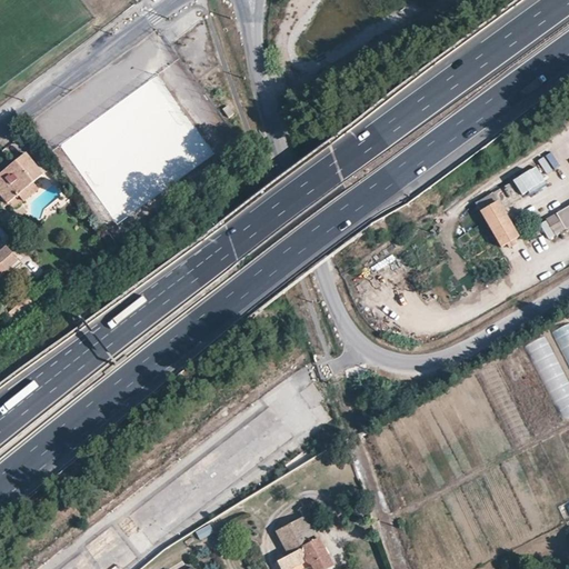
[(159,76),(59,142),(115,225),(213,158),(159,76)]
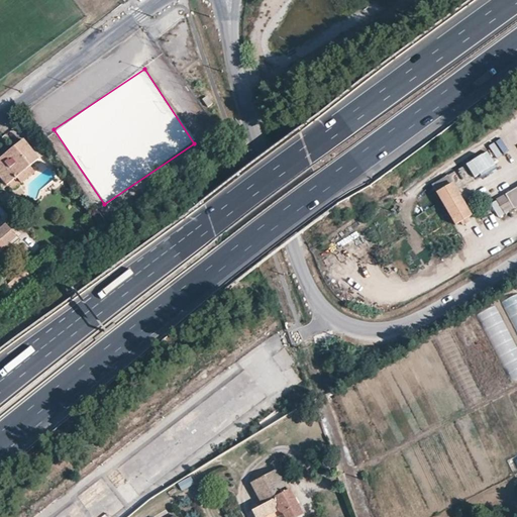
[(23,139),(5,154),(8,160),(0,167),(0,175),(8,185),(18,177),(30,167),(39,160),(23,139)]
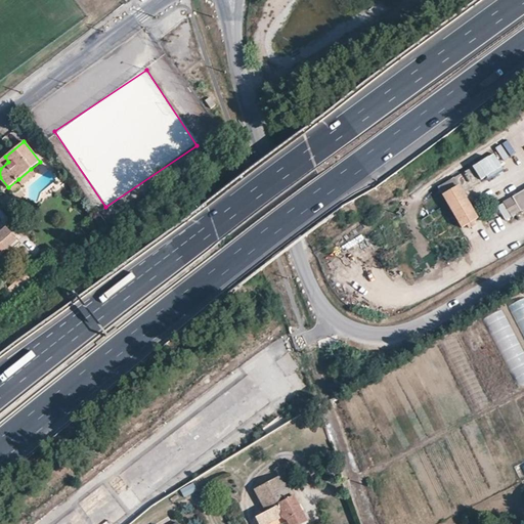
[(455,176),(460,183),(464,190),(508,166),(499,151),(455,176)]
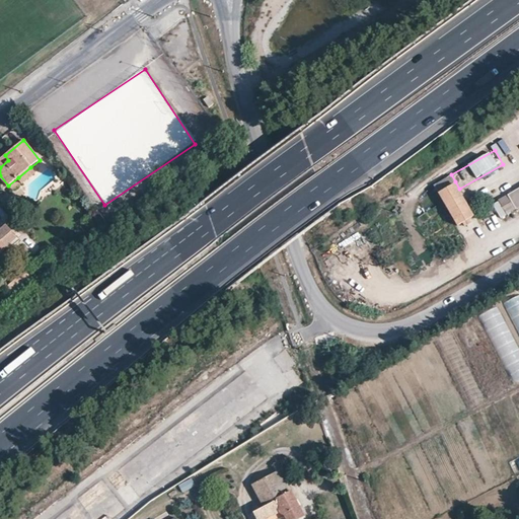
[(0,159),(0,167),(8,160),(5,155),(0,159)]
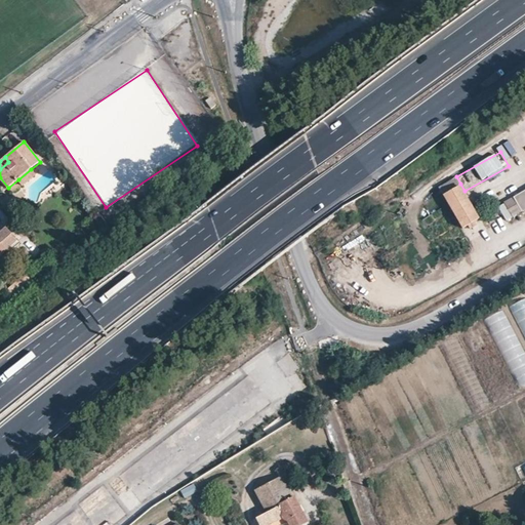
[(36,174),(31,169),(18,179),(23,185),(36,174)]
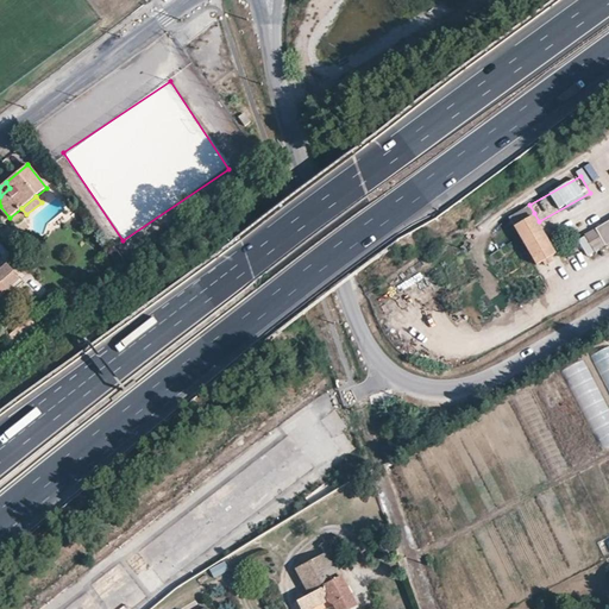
[(539,221),(534,213),(514,225),(518,230),(528,250),(535,263),(556,252),(539,221)]
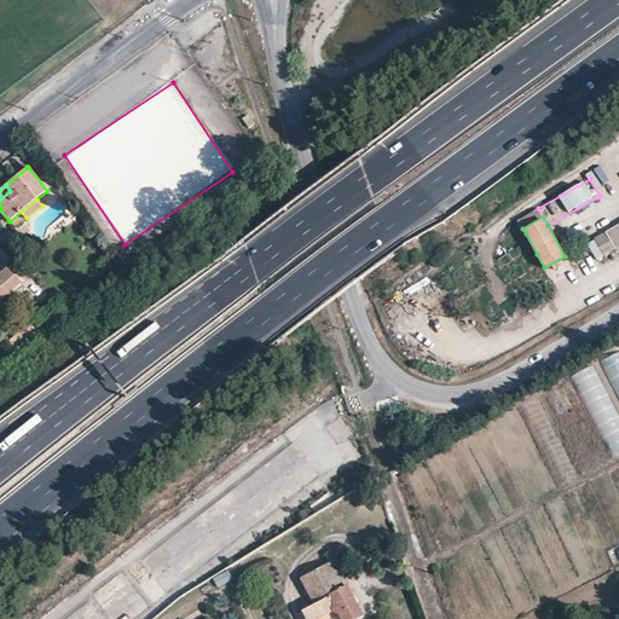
[(618,221),(606,230),(615,247),(618,244),(618,221)]
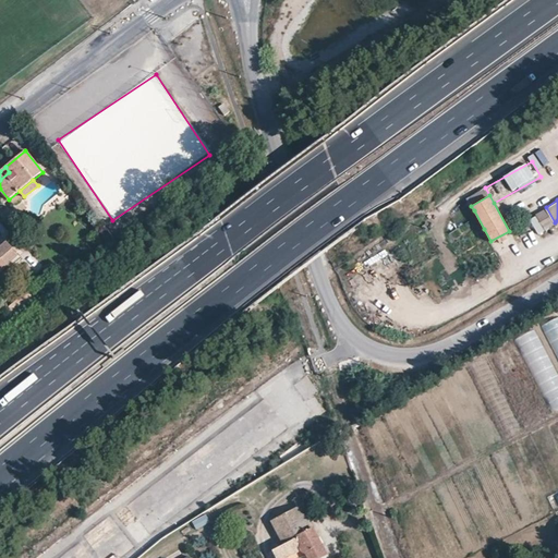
[(540,229),(533,217),(524,221),(531,233),(540,229)]
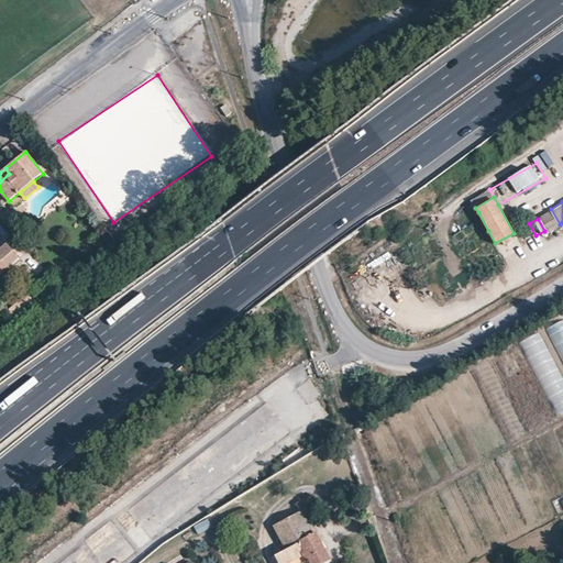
[(0,247),(0,257),(8,266),(19,257),(7,243),(0,247)]
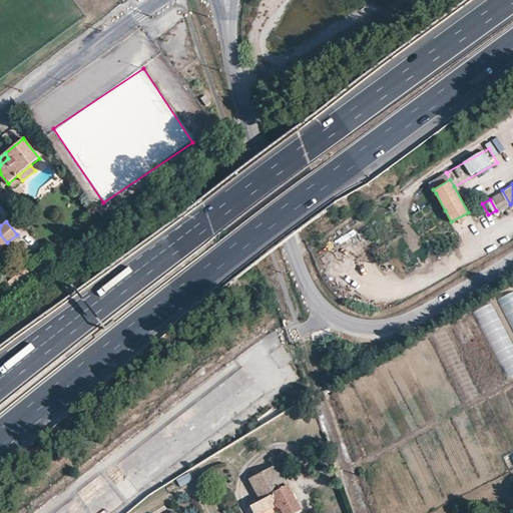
[(447,329),(430,338),(462,403),(480,394),(447,329)]
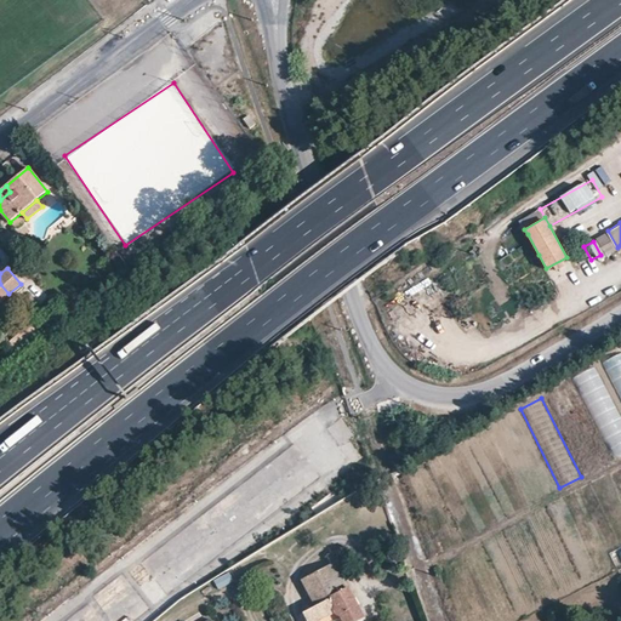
[(620,431),(605,437),(613,457),(620,454),(620,431)]
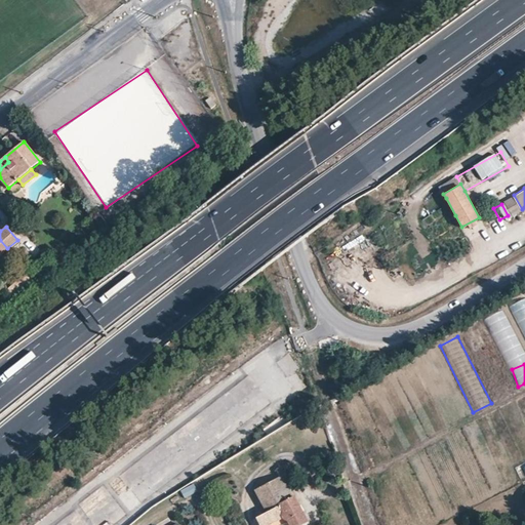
[(274,472),(277,477),(282,485),(285,483),(299,476),(291,461),(274,472)]
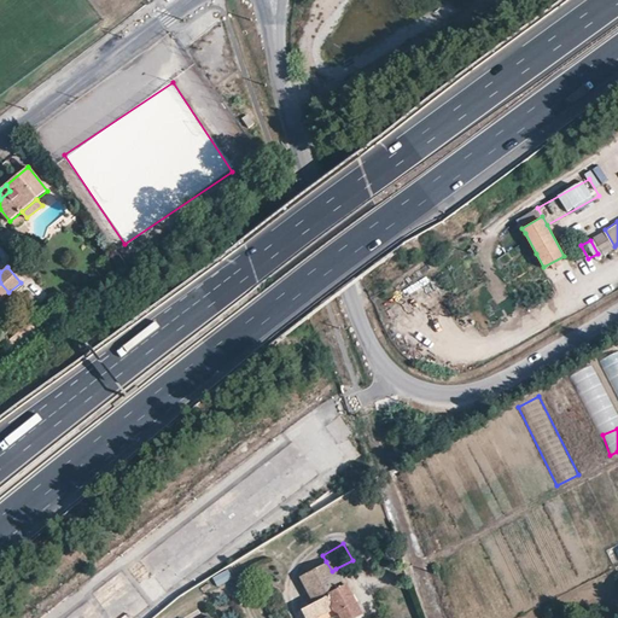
[(332,571),(326,561),(298,577),(309,598),(299,604),(307,617),(313,617),(327,611),(338,612),(342,617),(345,617),(359,611),(336,569),(332,571)]
